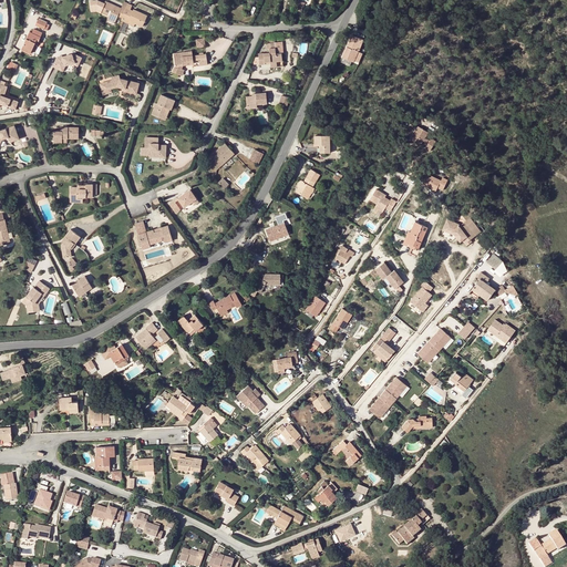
[(300,0),(298,0),(295,8),(302,10),(306,2),(300,0)]
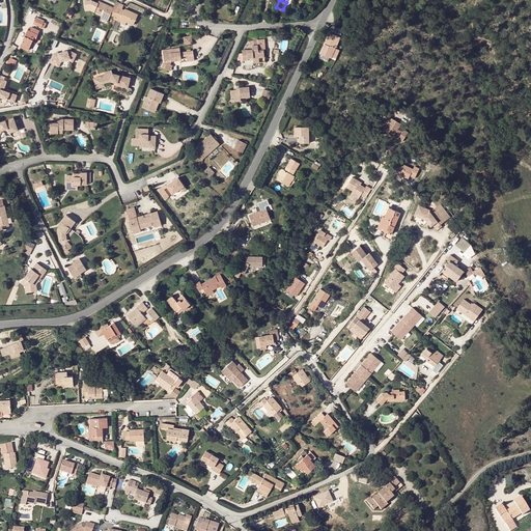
[(100,1),(94,12),(100,14),(104,4),(105,3),(100,1)]
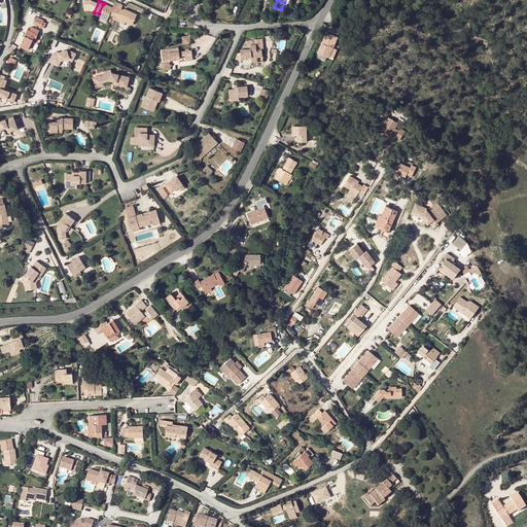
[(113,16),(119,3),(116,1),(113,7),(107,4),(106,5),(103,4),(99,13),(101,14),(109,19),(110,15),(113,16)]
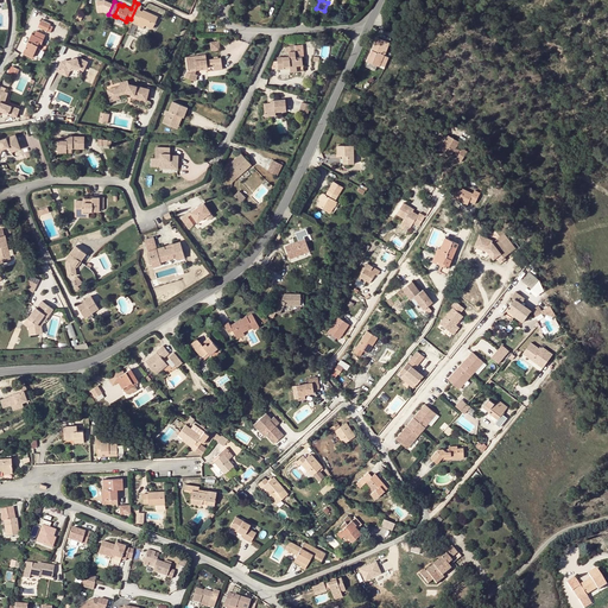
[(134,20),(135,21),(140,10),(143,5),(138,4),(131,19),(134,20)]
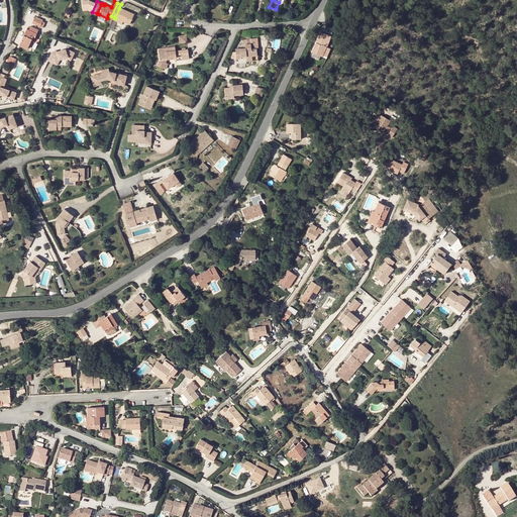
[(122,8),(121,9),(117,19),(123,21),(130,24),(134,14),(122,8)]
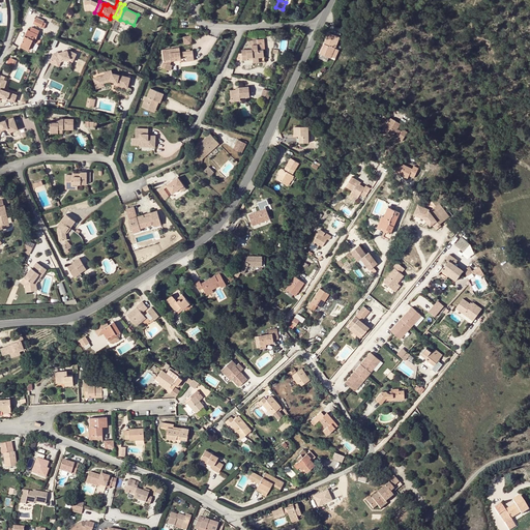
[(33,23),(41,27),(45,22),(36,18),(33,23)]
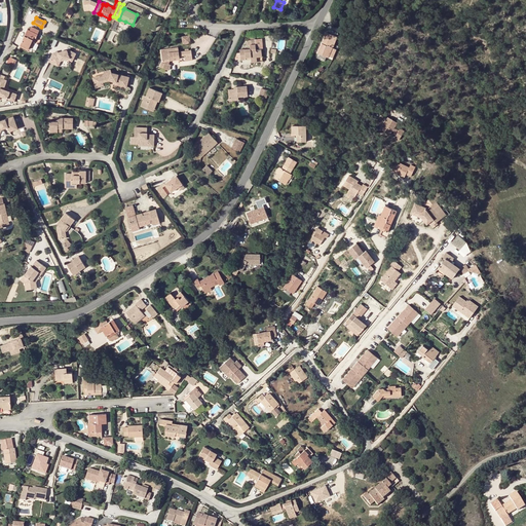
[(20,45),(29,49),(32,42),(30,40),(32,37),(34,38),(36,39),(40,30),(32,27),(30,30),(28,29),(20,45)]
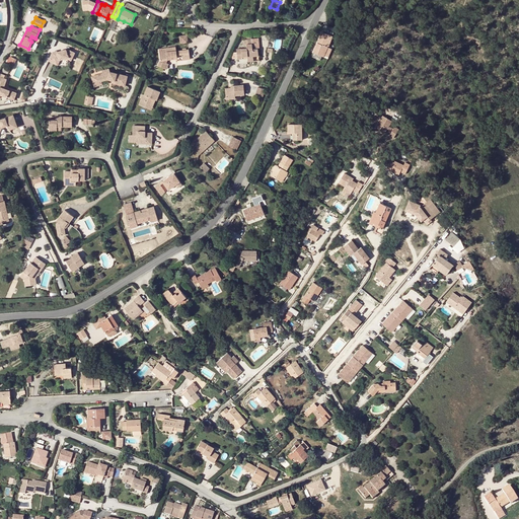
[(322,45),(318,54),(324,57),(332,36),(326,33),(325,36),(320,34),(317,43),(322,45)]
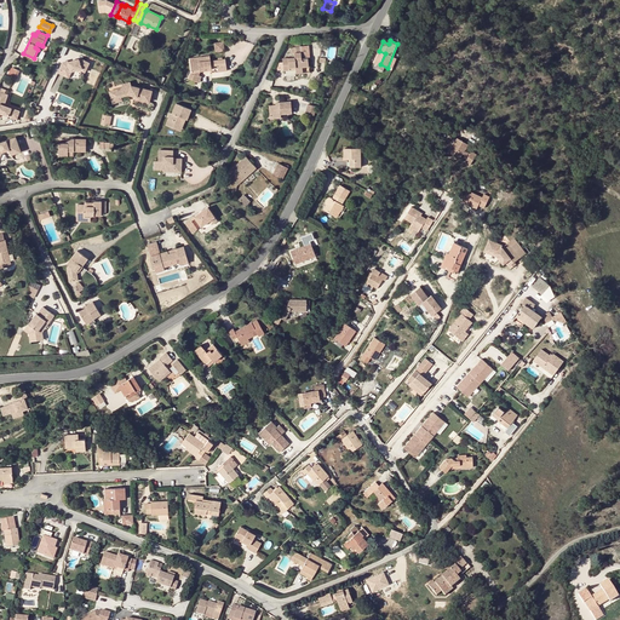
[(216,41),(217,51),(225,50),(224,41),(216,41)]
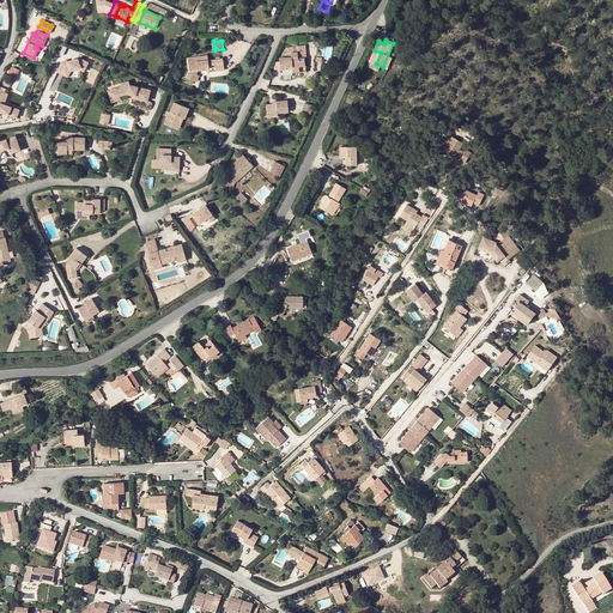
[(299,66),(305,66),(304,58),(298,59),(297,47),(289,48),(289,54),(291,53),(291,58),(280,59),(281,70),(287,70),(287,67),(293,66),(293,68),(299,67),(299,66)]
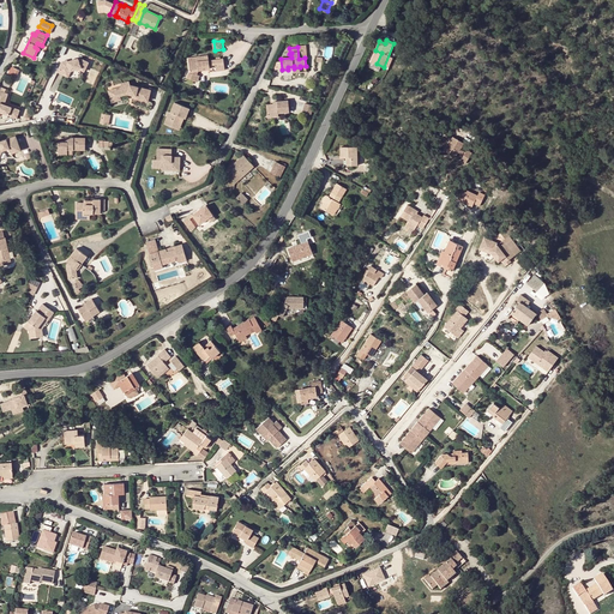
[(191,71),(188,77),(196,80),(198,73),(200,70),(211,67),(211,65),(217,64),(217,70),(226,68),(224,58),(210,60),(209,55),(190,58),(191,71)]
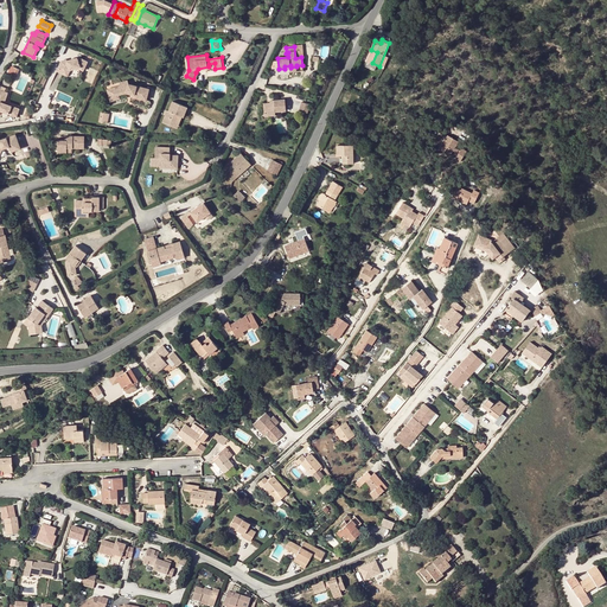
[(62,61),(59,66),(66,70),(75,68),(81,66),(84,68),(88,61),(80,57),(78,58),(77,57),(68,61),(68,59),(62,61)]
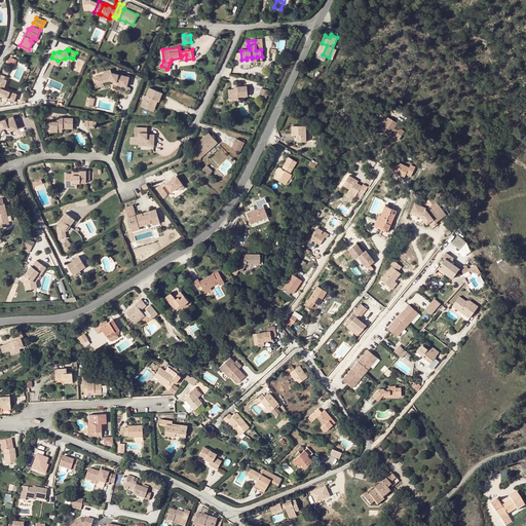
[(105,74),(97,76),(99,83),(103,82),(109,80),(116,82),(116,84),(127,86),(129,77),(112,73),(111,70),(104,72),(105,74)]
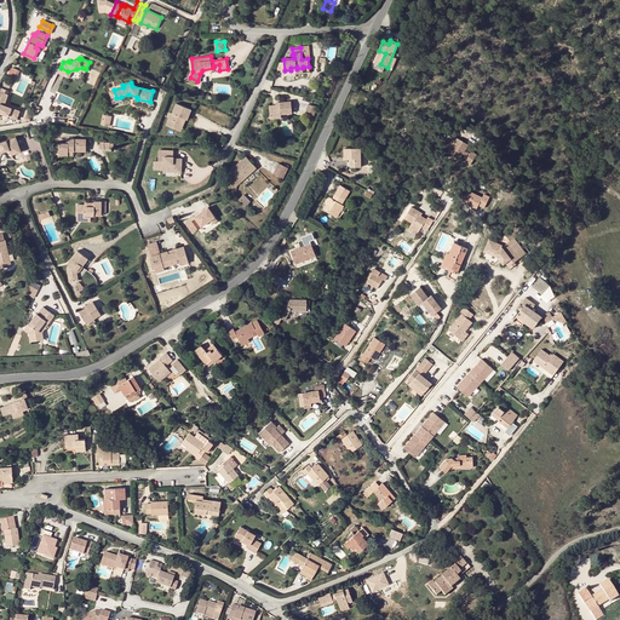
[(116,98),(114,90),(110,91),(113,103),(122,101),(121,97),(116,98)]
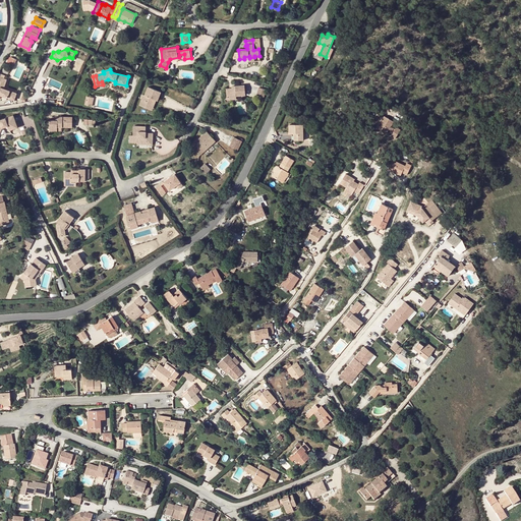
[(7,79),(0,76),(0,94),(14,100),(17,93),(4,89),(7,79)]
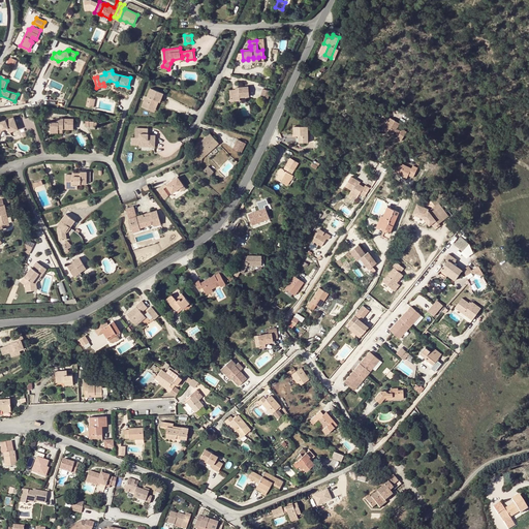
[(9,82),(7,81),(4,90),(18,94),(18,92),(7,88),(9,82)]
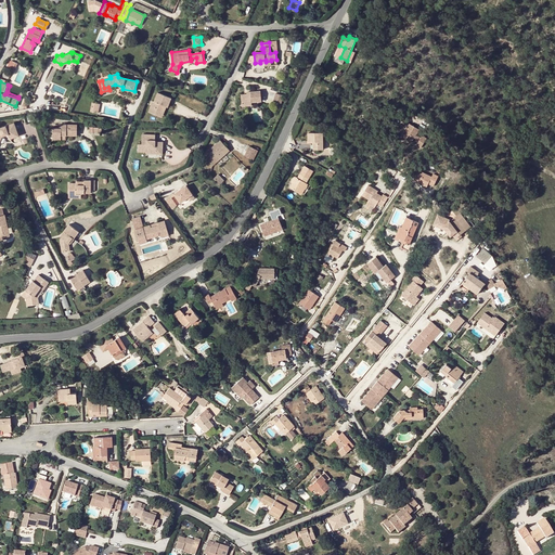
[(242,105),(253,105),(253,101),(262,101),(261,90),(250,91),(252,93),(247,93),(242,94),(242,105)]
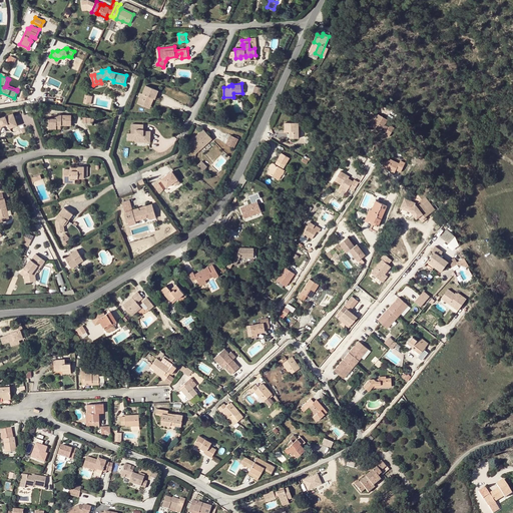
[(141,93),(137,103),(146,107),(150,97),(153,98),(154,99),(158,90),(145,85),(142,93),(141,93)]
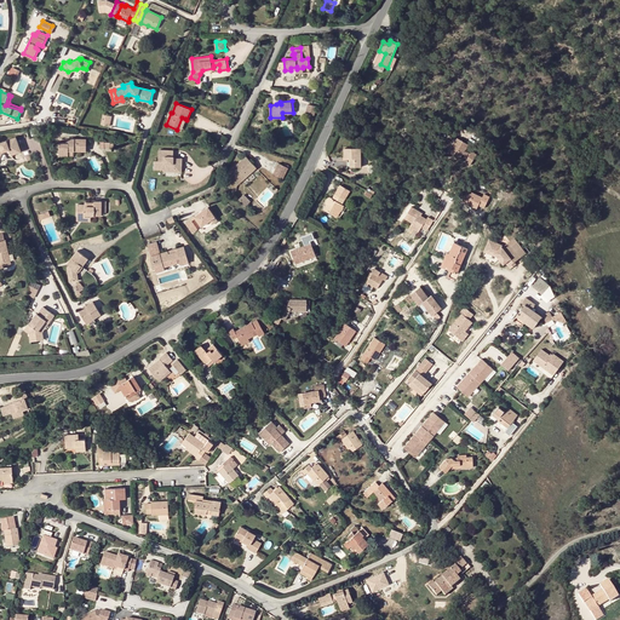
[(0,159),(4,153),(11,150),(12,155),(22,153),(17,137),(0,143),(1,147),(0,147),(0,159)]
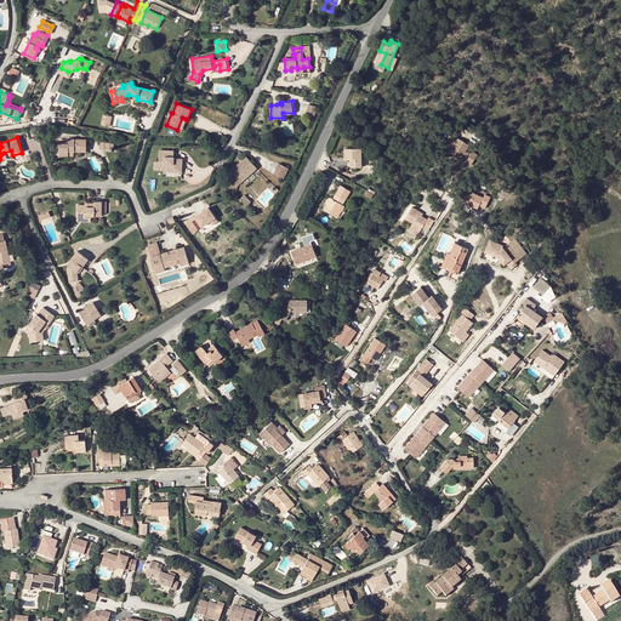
[(466,149),(469,143),(459,137),(450,151),(461,158),(463,154),(468,157),(465,161),(471,165),(478,154),(473,151),(471,153),(466,149)]
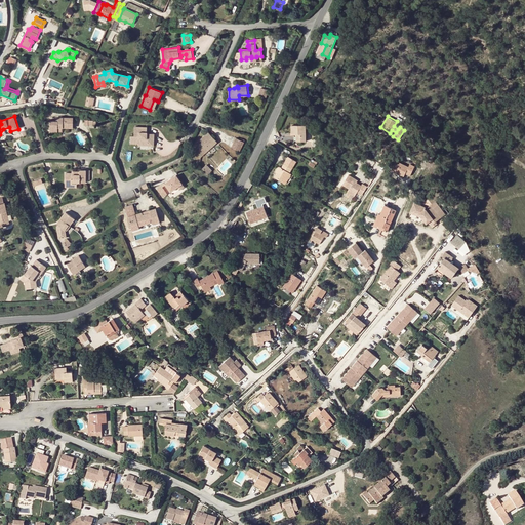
[(58,128),(64,128),(74,128),(74,118),(59,118),(59,122),(56,122),(51,122),(51,132),(58,132),(58,128)]
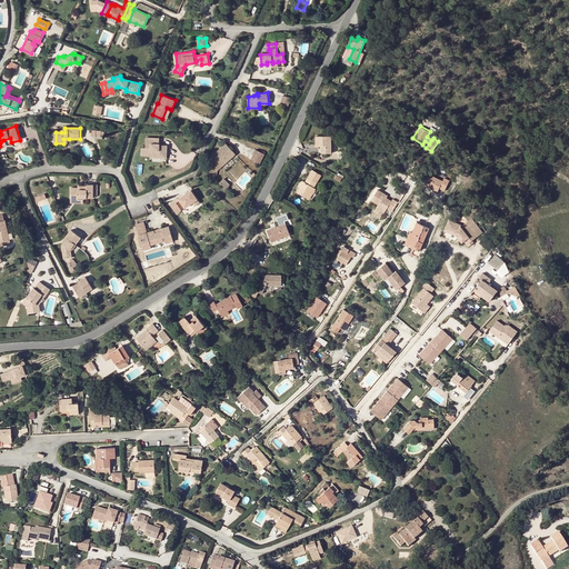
[(332,136),(316,137),(316,145),(320,145),(322,146),(322,148),(322,153),(332,153),(332,136)]
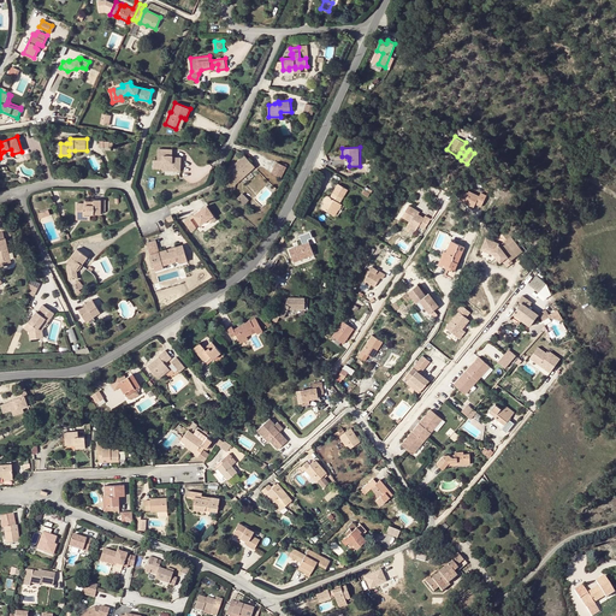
[(163,167),(163,170),(175,170),(175,166),(181,166),(182,157),(173,155),(173,149),(159,148),(159,159),(154,159),(154,167),(163,167)]
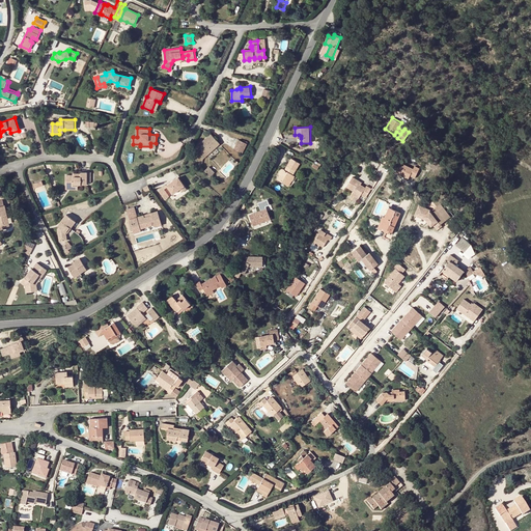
[(200,156),(204,160),(221,144),(212,134),(199,146),(201,148),(198,150),(201,155),(200,156)]
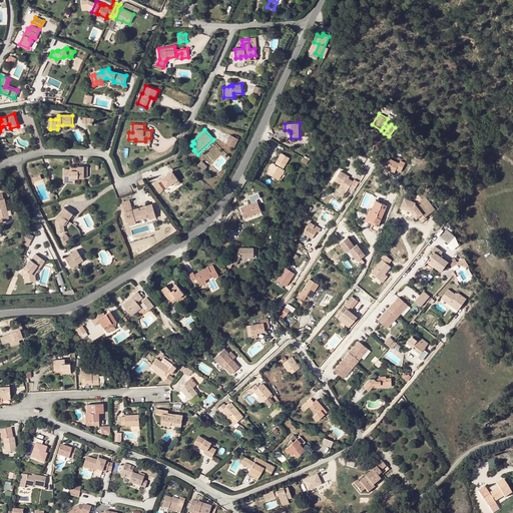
[(231,135),(227,144),(235,147),(239,138),(231,135)]
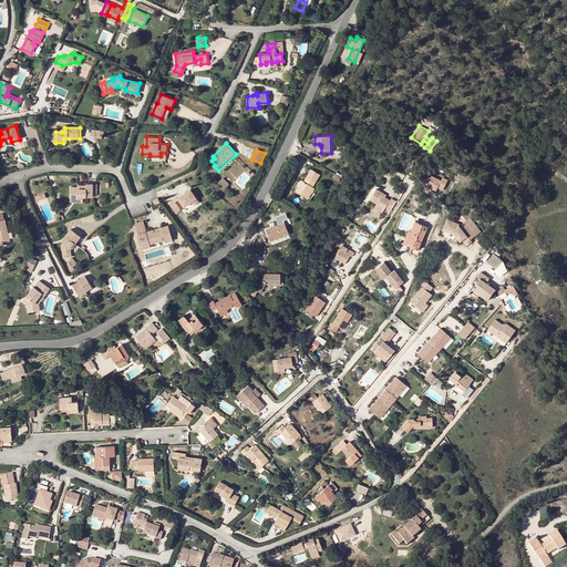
[(320,174),(311,169),(307,178),(315,183),(320,174)]
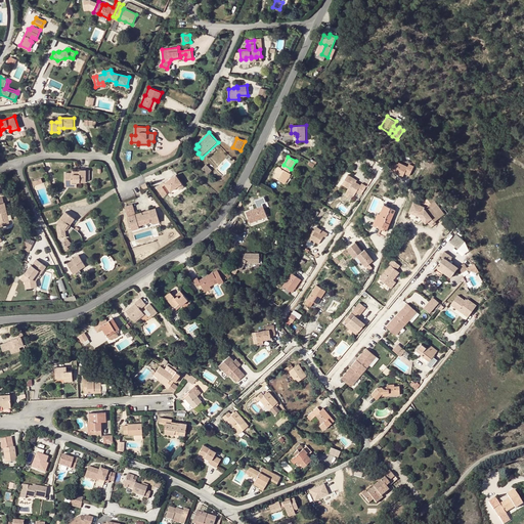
[(407,167),(394,161),(390,171),(402,176),(404,173),(409,175),(413,166),(408,164),(407,167)]
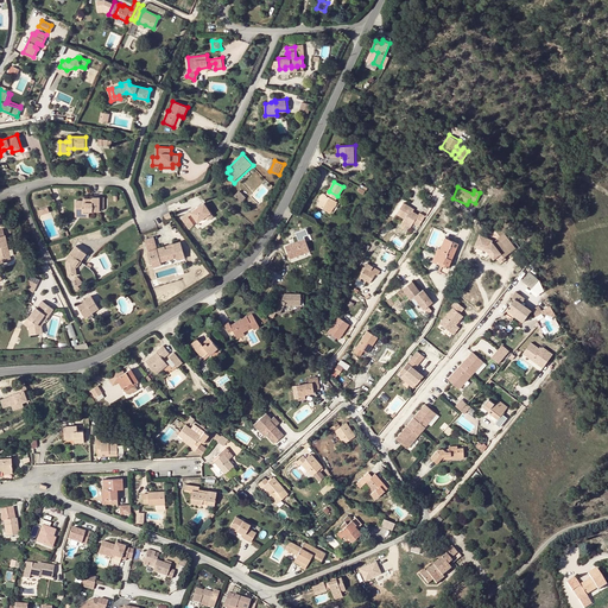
[(240,190),(235,195),(242,202),(247,197),(240,190)]
